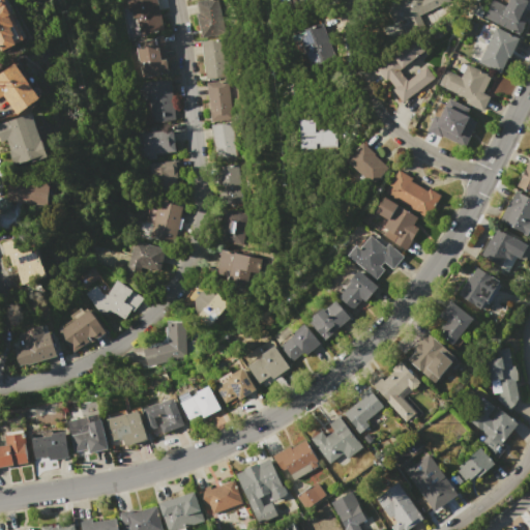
[(0,0),(0,50),(23,39),(2,0),(0,0)]
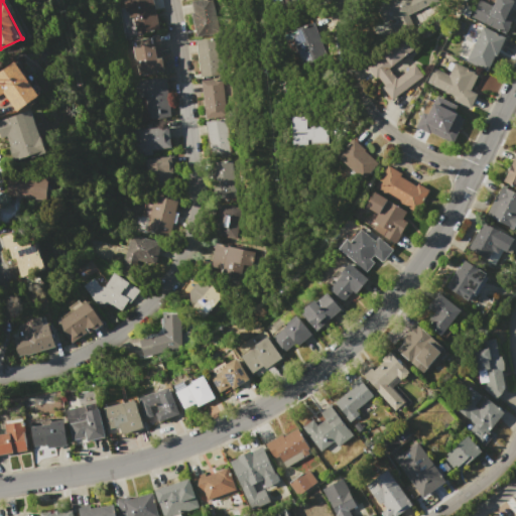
[(153,0),(159,29),(123,36),(116,1),(121,0),(153,0)]
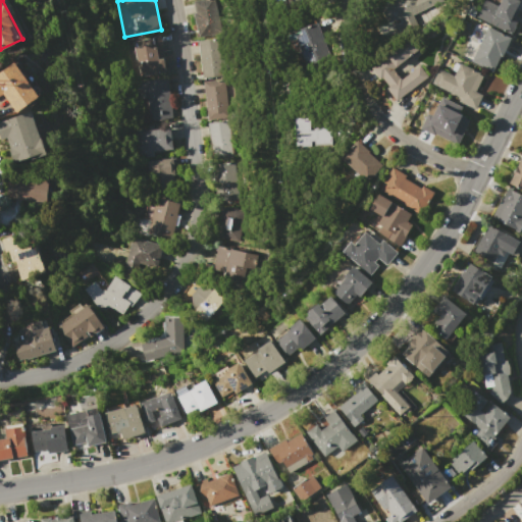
[(203,0),(212,0),(220,30),(198,36),(192,13),(196,12),(194,2),(203,0)]
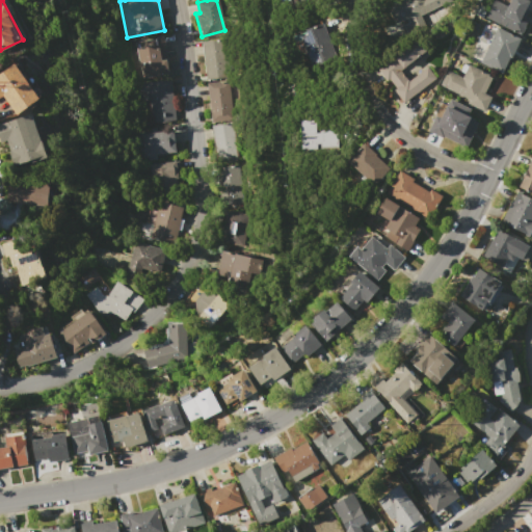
[(420,14),(447,2),(446,0),(394,0),(384,4),(393,23),(406,17),(411,28),(423,23),(420,14)]
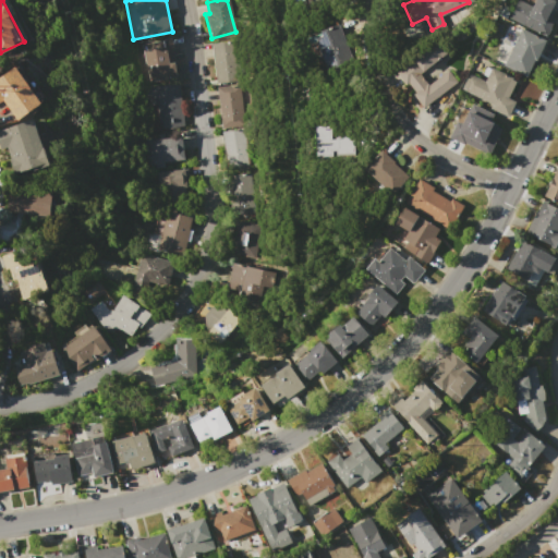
[(509,19),(518,0),(532,7),(535,0),(554,0),(556,1),(552,9),(555,11),(552,17),(556,20),(547,37),(509,19)]
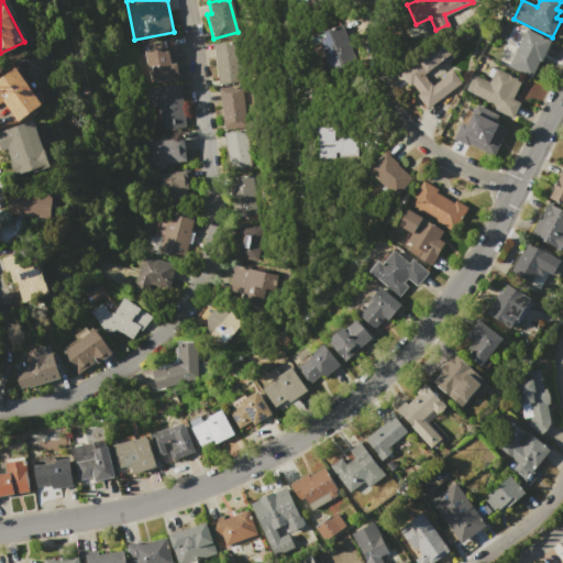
[(317,34),(342,24),(355,58),(330,68),(317,34)]
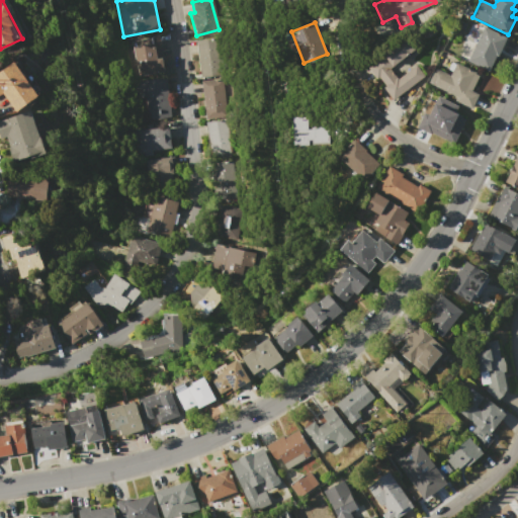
[(467,60),(485,26),(507,38),(498,57),(496,56),(488,71),(467,60)]
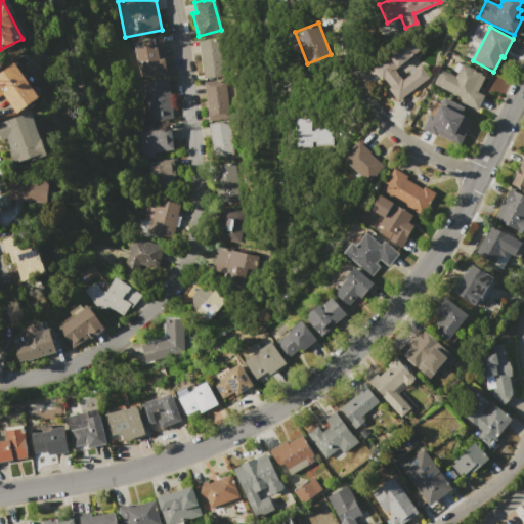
[(370,68),(413,37),(422,49),(394,69),(401,79),(421,66),(429,78),(397,100),(388,87),(389,86),(384,78),(380,80),(370,68)]
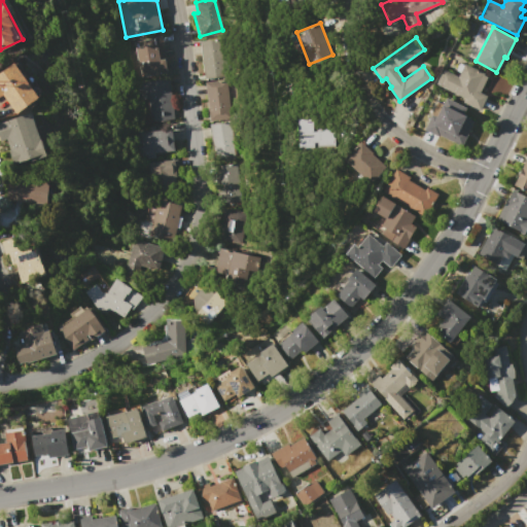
[(200,41),(220,39),(224,78),(203,75),(200,41)]
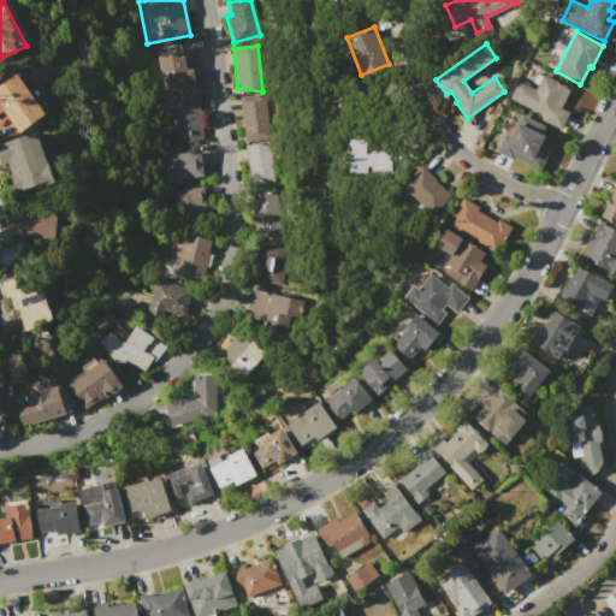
[(165,89),(160,53),(184,51),(187,70),(191,70),(194,87),(165,89)]
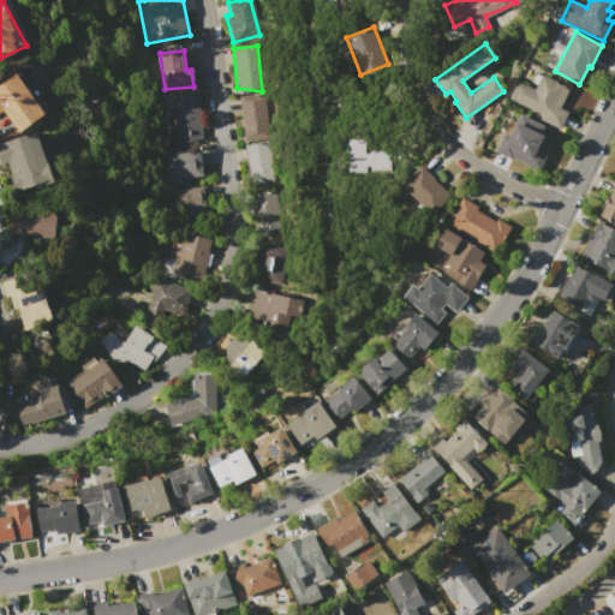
[(0,85),(16,73),(46,113),(19,133),(3,111),(0,112),(0,85)]
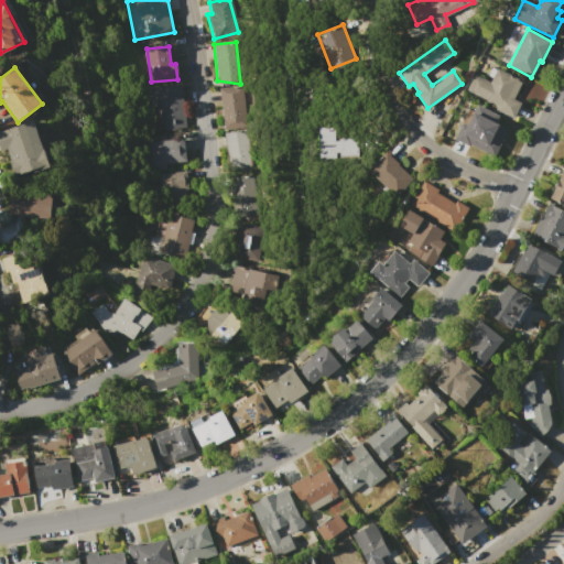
[(466,90),(474,75),(490,83),(497,68),(519,79),(518,80),(521,82),(513,99),(521,102),(513,118),(496,109),(497,105),(466,90)]
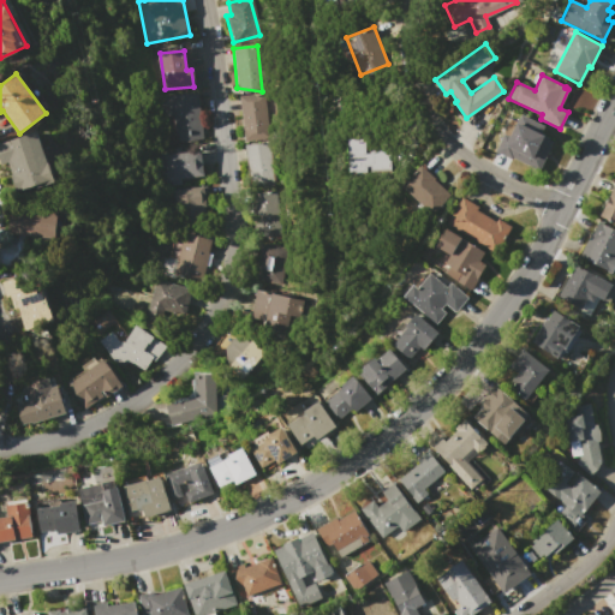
[(165,95),(197,93),(202,139),(174,143),(172,114),(167,115),(165,95)]
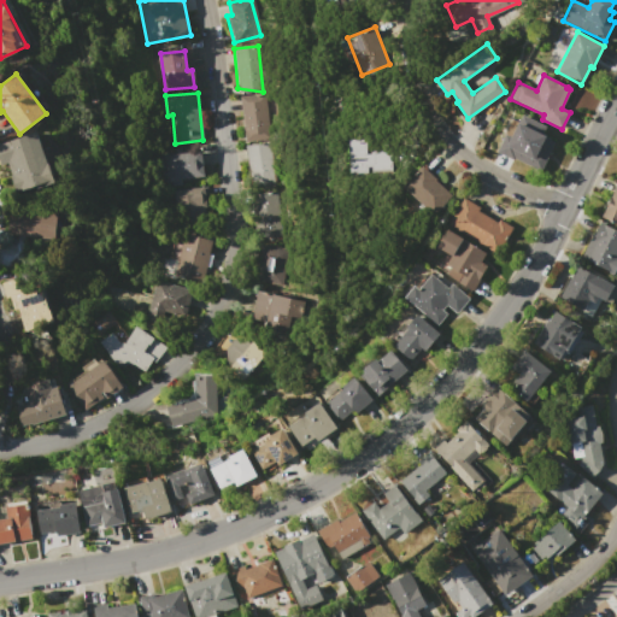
[(239,97),(264,94),(269,139),(244,141),(239,97)]
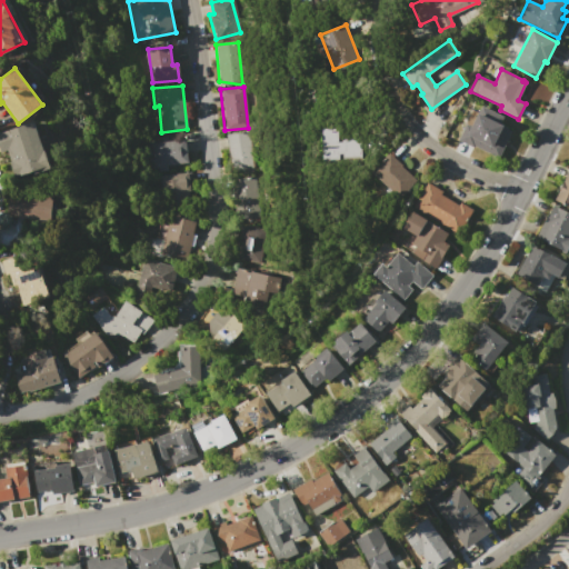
[(458,140),(466,123),(477,129),(486,108),(503,116),(500,125),(508,128),(508,129),(511,131),(499,159),(458,140)]
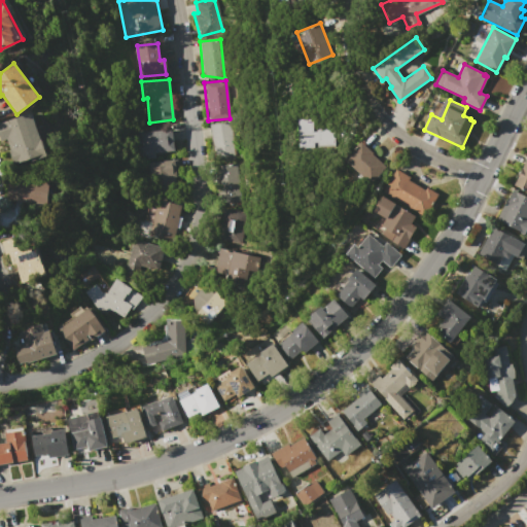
[(45,152),(15,164),(6,139),(0,141),(0,124),(30,112),(45,152)]
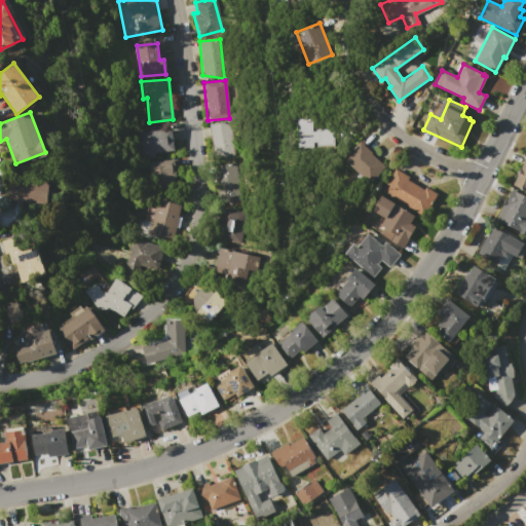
[(298,148),(296,118),(311,118),(311,132),(315,132),(315,128),(332,127),(332,136),(334,135),(335,147),(316,147),(316,142),(312,142),(312,147),(298,148)]
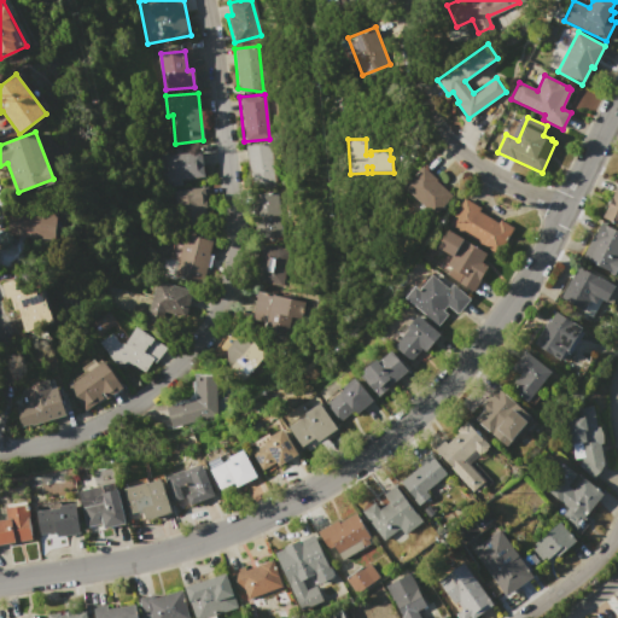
[(244,146),(269,143),(275,186),(250,190),(244,146)]
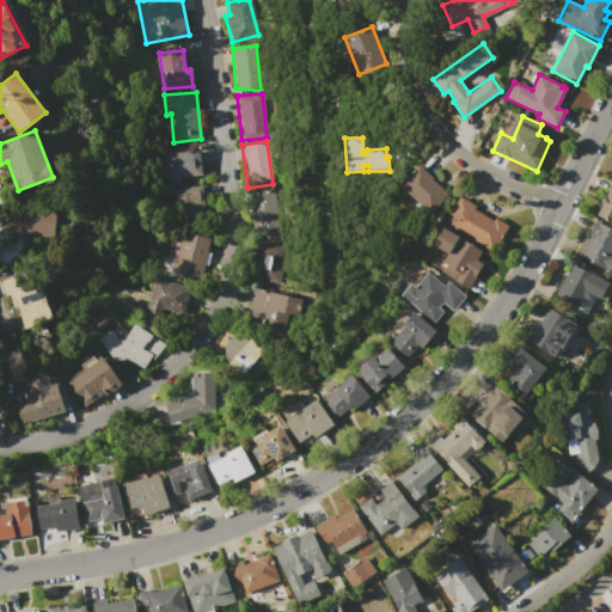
[(163,154),(200,150),(202,176),(179,178),(179,183),(160,185),(159,171),(164,170),(163,154)]
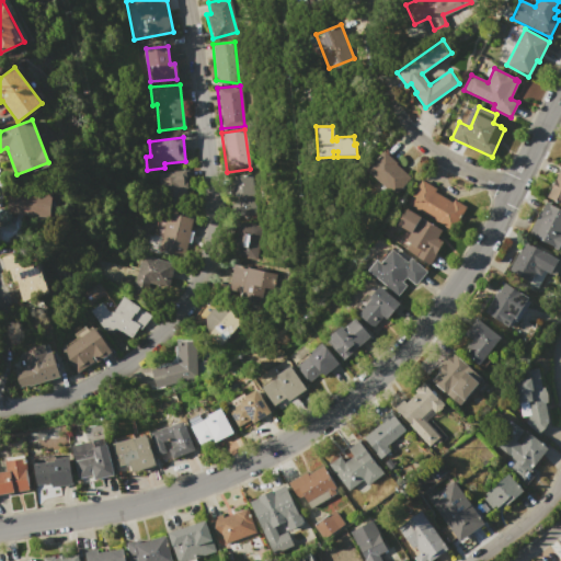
[(411,176),(395,194),(368,169),(385,151),(411,176)]
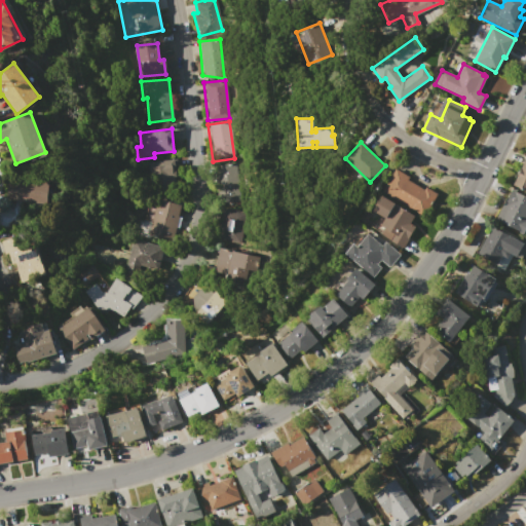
[(525,191),(513,185),(525,158),(525,191)]
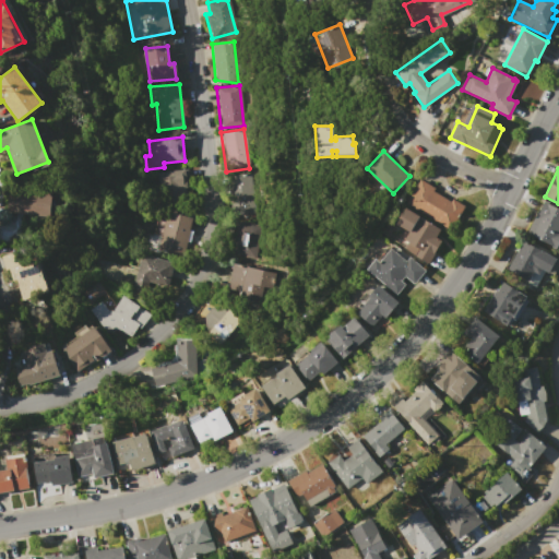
[(185,198),(183,169),(157,170),(157,199),(185,198)]
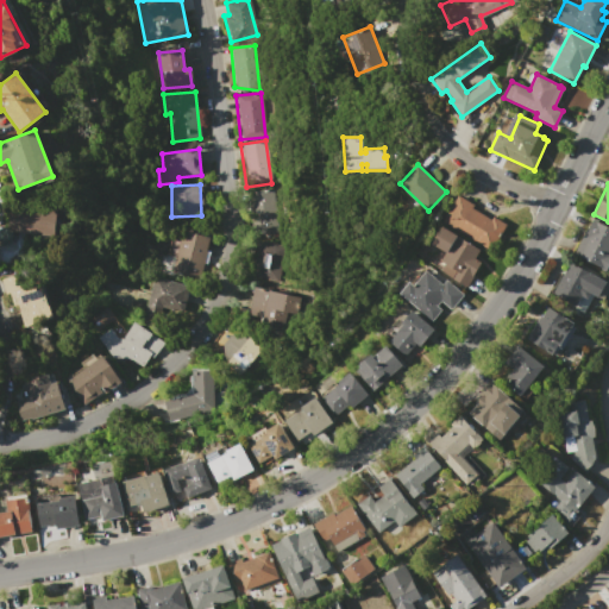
[(274,190),(249,189),(248,233),(272,233),(274,190)]
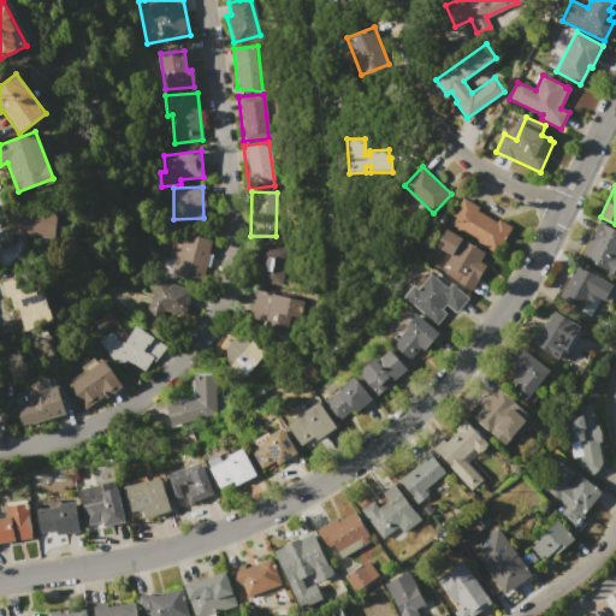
[(448,224),(465,197),(479,207),(478,209),(497,221),(498,219),(513,227),(496,254),(448,224)]
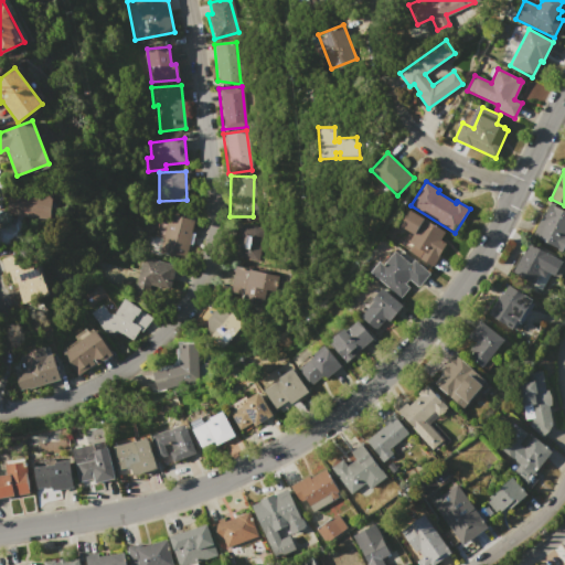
[(6,214),(8,192),(30,194),(31,189),(51,191),(49,219),(6,214)]
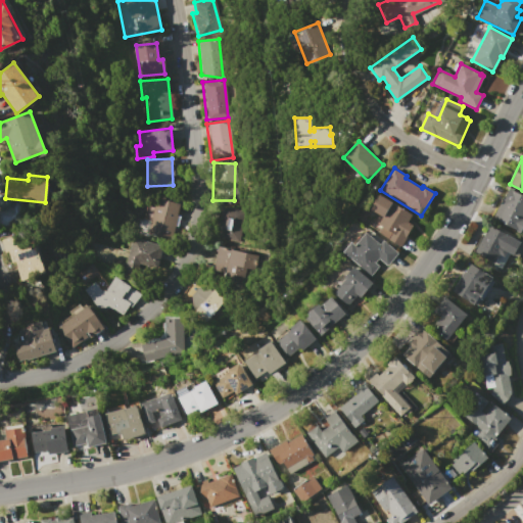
[(522,227),(520,233),(516,231),(516,230),(493,219),(509,188),(522,195),(522,227)]
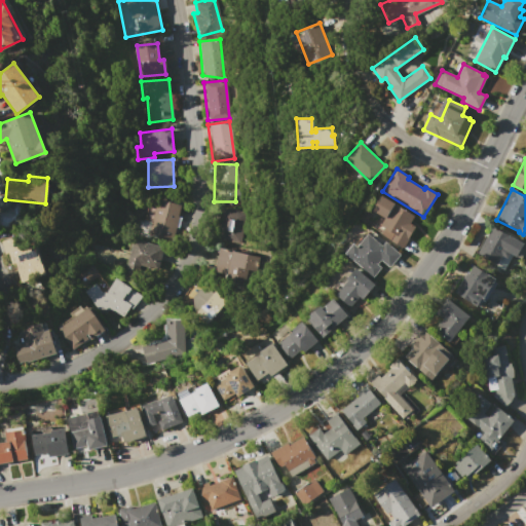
[(381,194),(413,215),(409,222),(414,225),(401,248),(369,225),(376,213),(371,210),(381,194)]
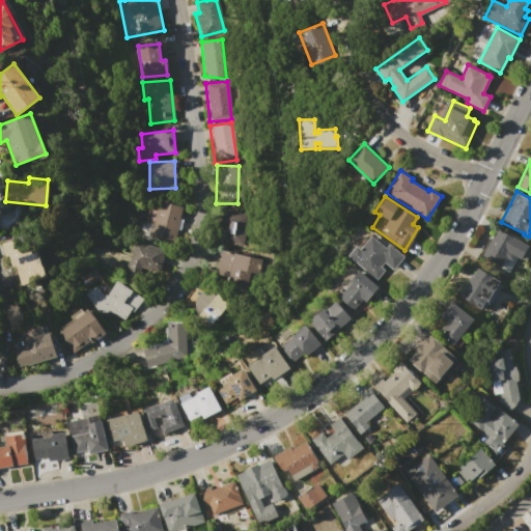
[(159,201),(182,206),(175,230),(152,224),(159,201)]
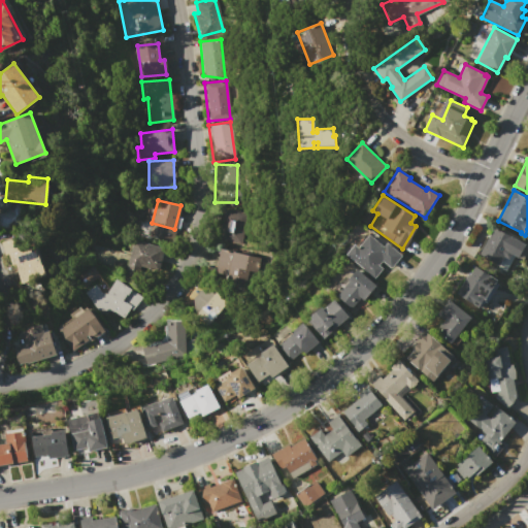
[(221,207),(243,211),(238,244),(215,240),(221,207)]
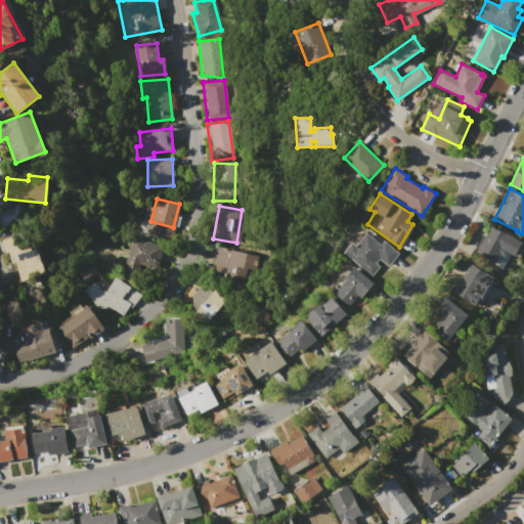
[(475,252),(491,225),(520,243),(514,254),(509,251),(505,258),(499,255),(493,264),(475,252)]
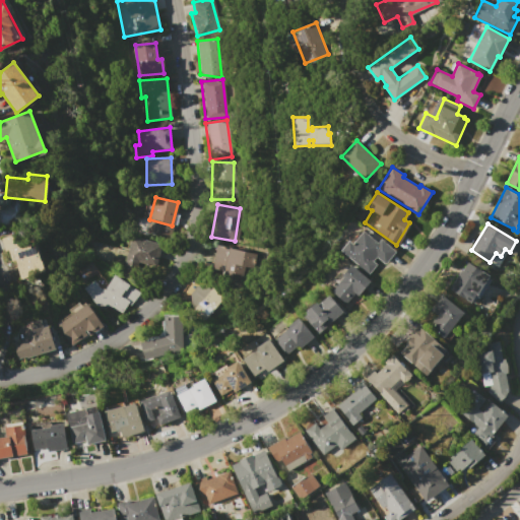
[(340,250),(348,241),(352,244),(364,231),(378,243),(381,239),(396,251),(385,264),(377,257),(374,261),(377,264),(369,273),(340,250)]
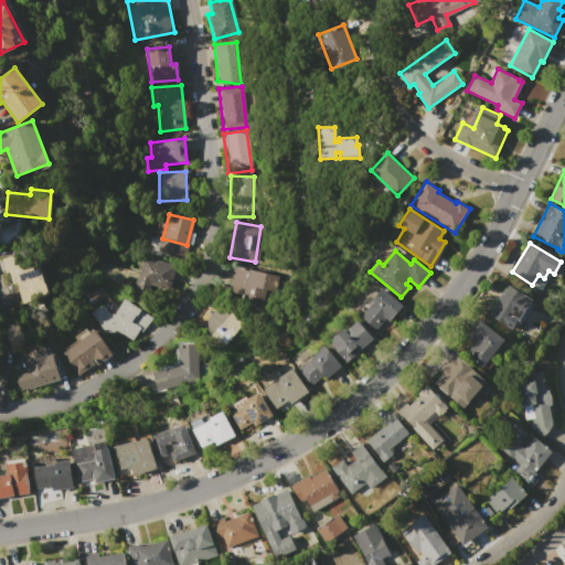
[(1,258),(12,255),(21,267),(38,263),(48,296),(19,302),(9,272),(6,272),(1,258)]
